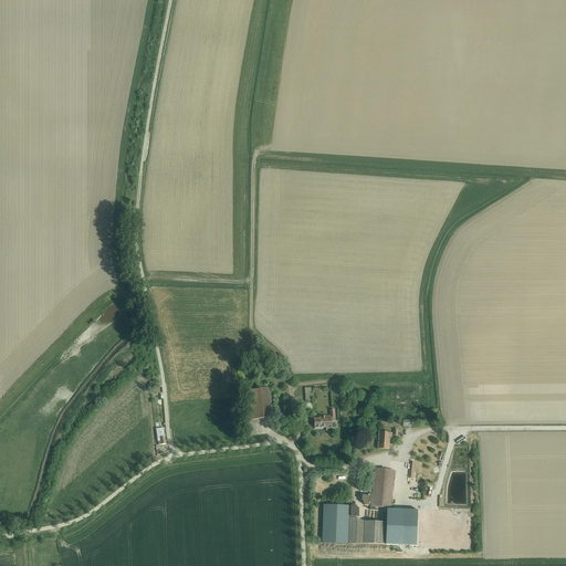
[(270,388),(244,391),(248,421),(273,418),(270,388)]
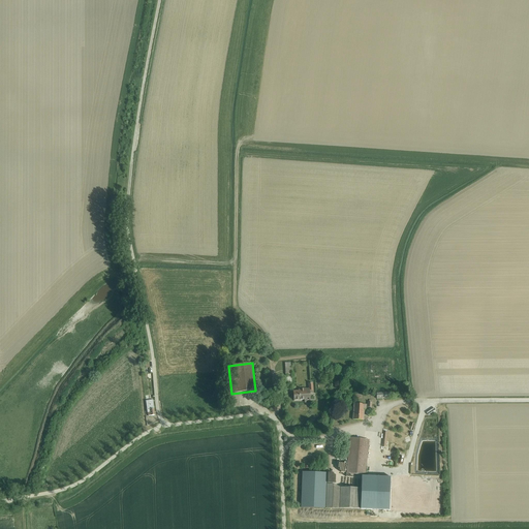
[(299,391),(293,392),(293,401),(304,401),(305,403),(310,402),(310,394),(313,394),(313,383),(308,383),(309,390),(303,390),(301,391),(301,390),(299,390),(299,391)]
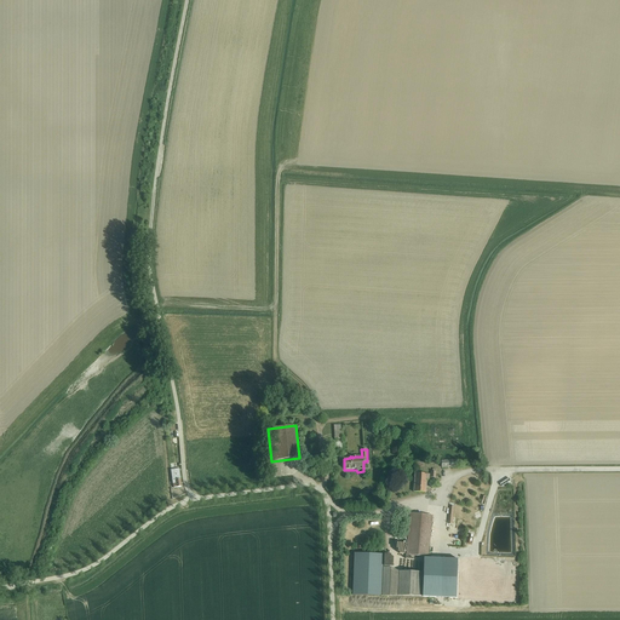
[(179,469),(171,470),(173,484),(173,488),(182,487),(179,469)]
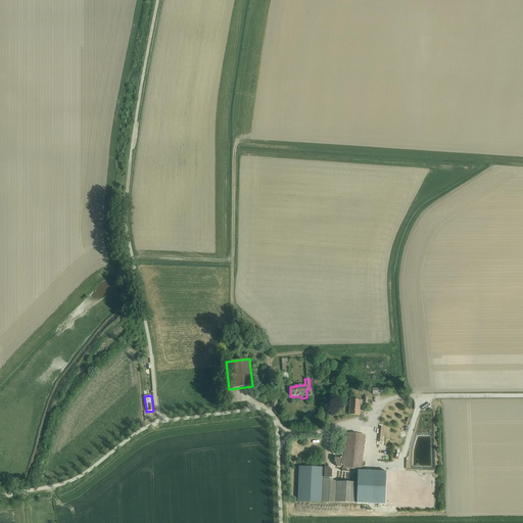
[(349,399),(348,416),(349,416),(359,416),(360,416),(361,406),(362,407),(363,400),(362,400),(350,399),(349,399)]
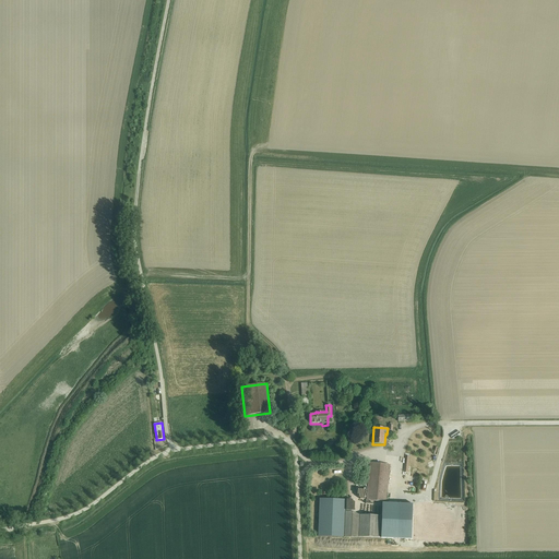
[(369,463),(366,500),(387,503),(390,465),(369,463)]
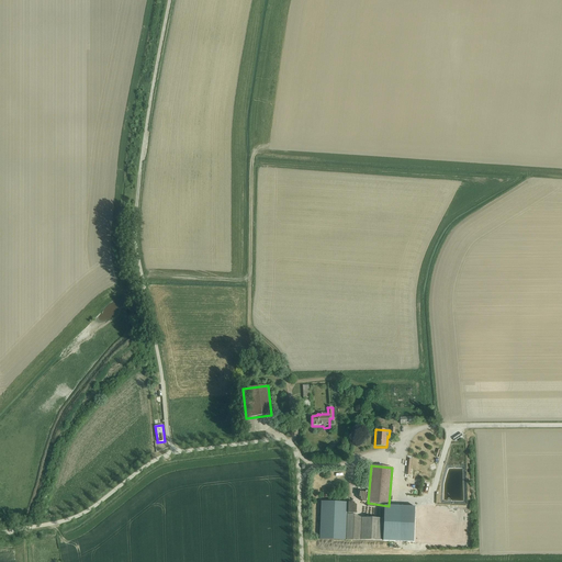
[(321,503),(319,539),(415,542),(416,507),(384,506),(383,519),(360,518),(353,515),(347,515),(348,504),(321,503)]
